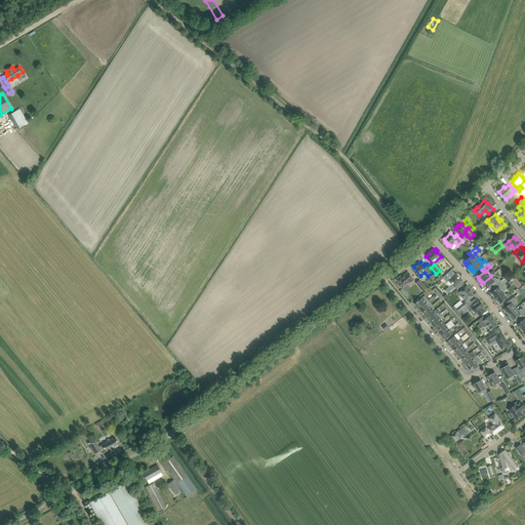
[(398,284),(401,287),(402,287),(403,288),(414,280),(408,272),(404,276),(402,277),(401,276),(396,280),(399,283),(398,284)]
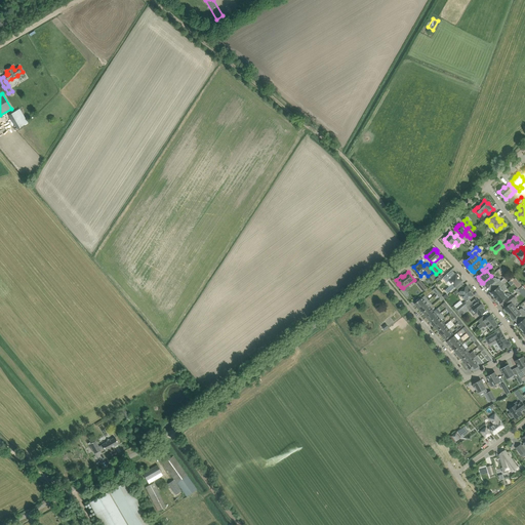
[(458,284),(461,281),(462,280),(456,274),(452,277),(448,273),(442,278),(447,283),(449,281),(452,284),(445,290),(448,294),(458,284)]
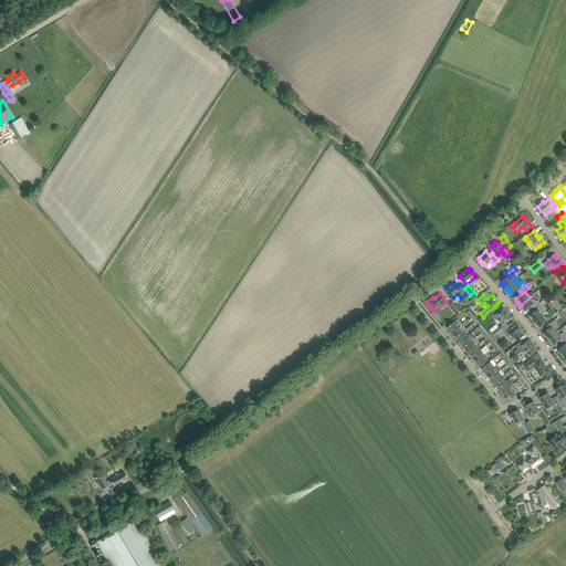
[(530,297),(521,305),(520,306),(522,308),(523,307),(525,311),(531,306),(532,310),(540,303),(537,300),(536,301),(535,300),(534,300),(533,300),(532,301),(530,297)]
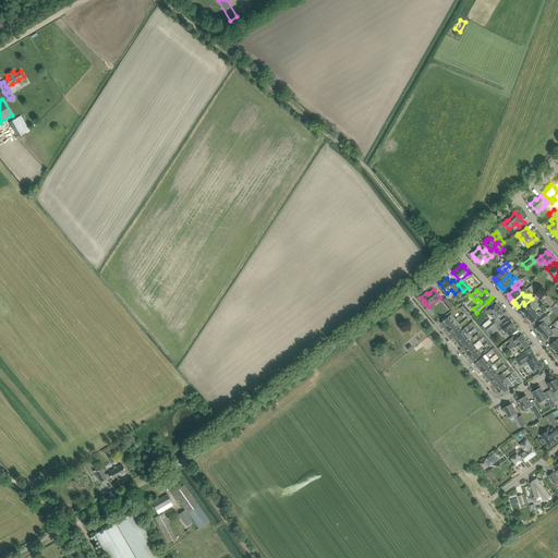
[(548,295),(545,299),(552,306),(555,303),(548,295)]
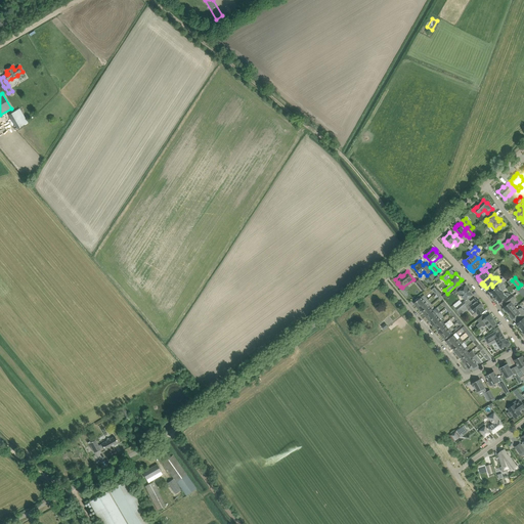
[(419,279),(416,282),(422,291),(426,288),(419,279)]
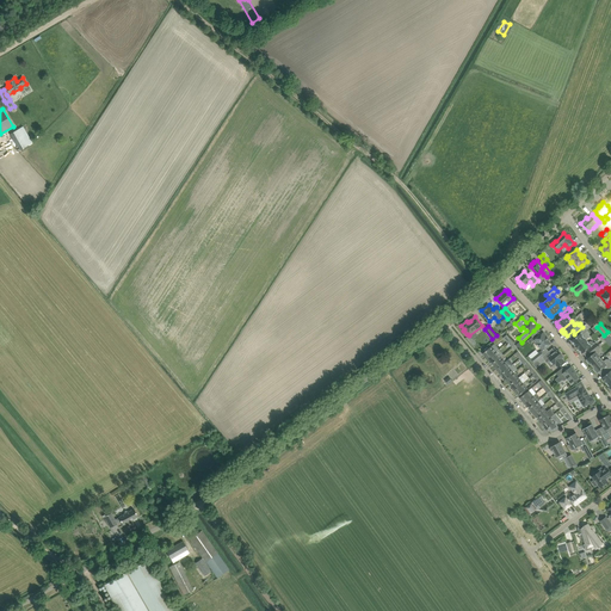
[(576,347),(586,340),(582,334),(586,331),(582,327),(574,334),(576,337),(572,340),(573,341),(573,343),(574,344),(575,345),(576,347)]
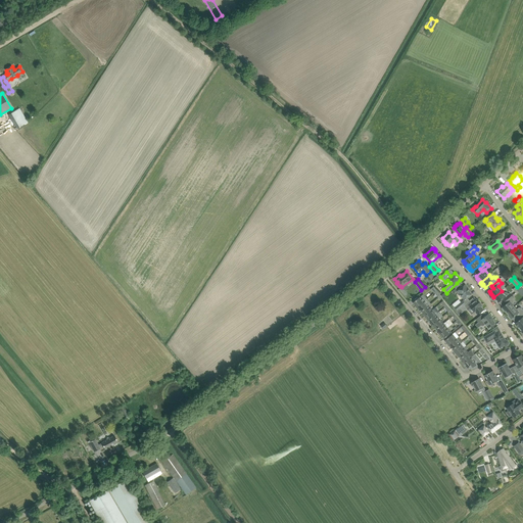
[(472,294),(469,291),(468,289),(468,288),(466,285),(458,291),(460,294),(460,295),(460,296),(461,297),(462,297),(463,297),(465,299),(472,294)]
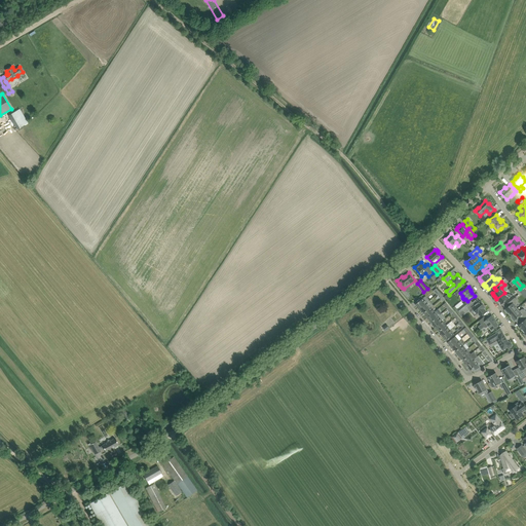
[(504,293),(496,299),(498,301),(498,302),(499,303),(500,304),(501,304),(505,301),(508,303),(515,297),(513,295),(512,296),(511,295),(510,294),(509,294),(508,295),(506,295),(504,293)]
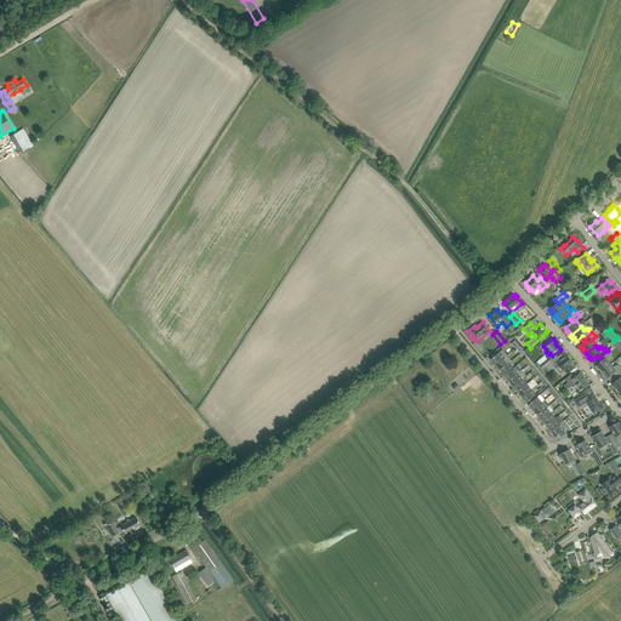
[(599,369),(602,371),(611,364),(609,360),(610,359),(610,358),(610,357),(610,355),(611,354),(608,351),(599,358),(602,362),(597,365),(597,366),(596,366),(598,370),(599,369)]
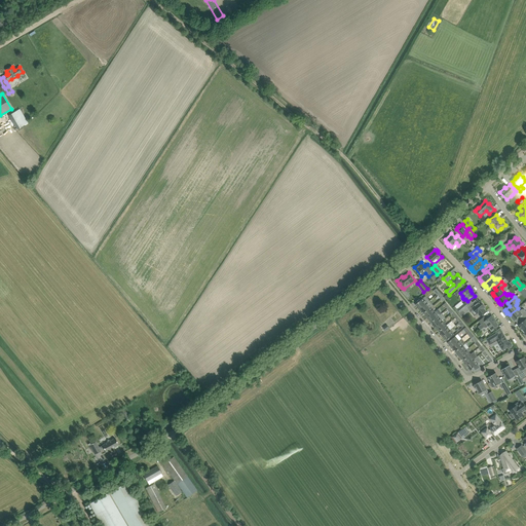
[(415,304),(419,309),(427,302),(423,298),(415,304)]
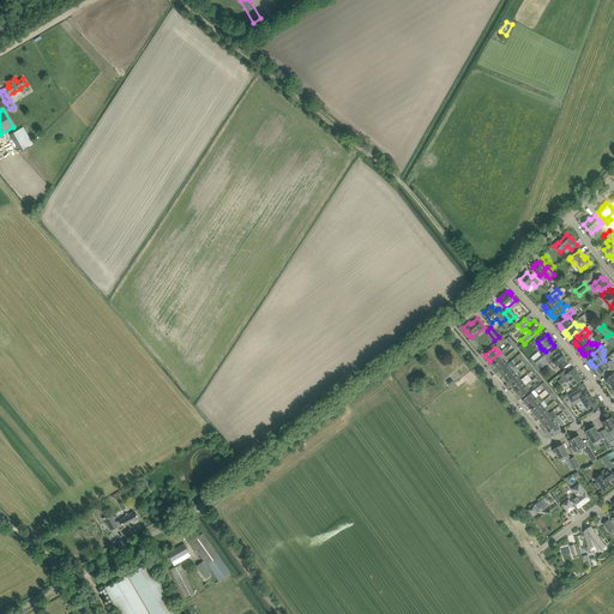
[(547,357),(545,359),(549,365),(553,362),(558,366),(560,368),(567,363),(565,360),(566,359),(564,355),(565,355),(563,351),(561,353),(560,351),(555,356),(552,353),(547,357)]
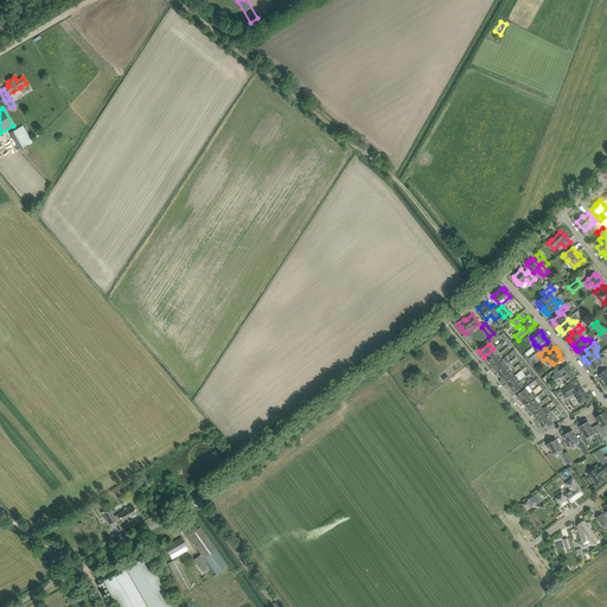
[(493,349),(484,357),(489,362),(498,355),(493,349)]
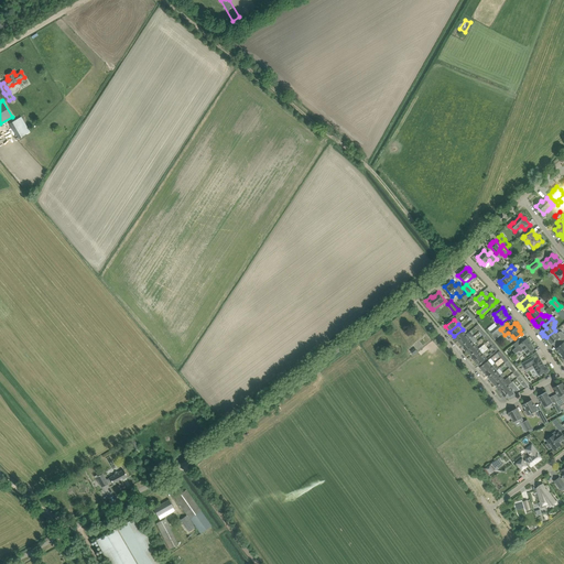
[(496,333),(500,329),(502,328),(499,324),(491,331),(490,332),(489,333),(488,333),(491,337),(491,336),(492,336),(494,335),(496,333)]
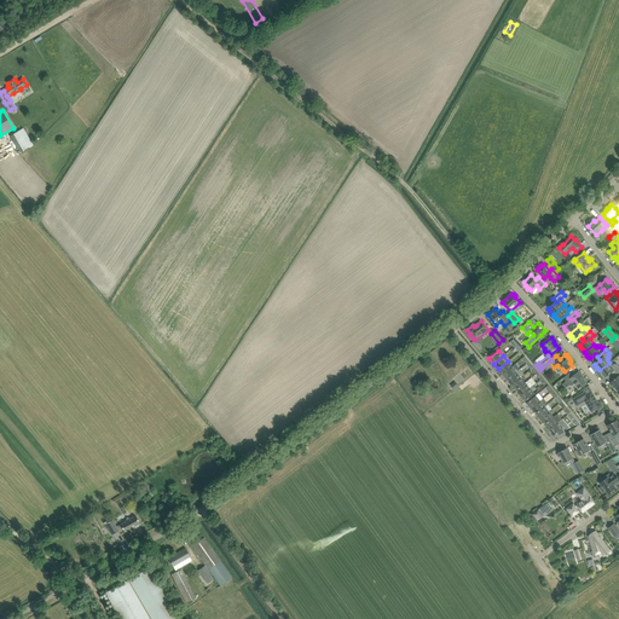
[(508,362),(498,369),(503,375),(512,366),(508,362)]
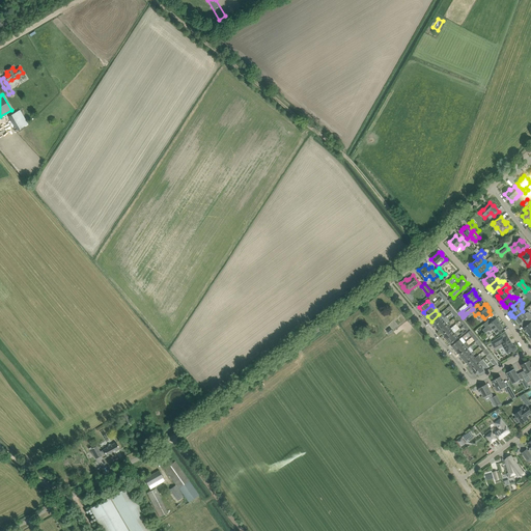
[(523,311),(514,317),(516,320),(515,320),(518,324),(519,323),(519,324),(524,319),(526,323),(526,322),(530,317),(530,314),(529,312),(527,312),(525,314),(523,311)]
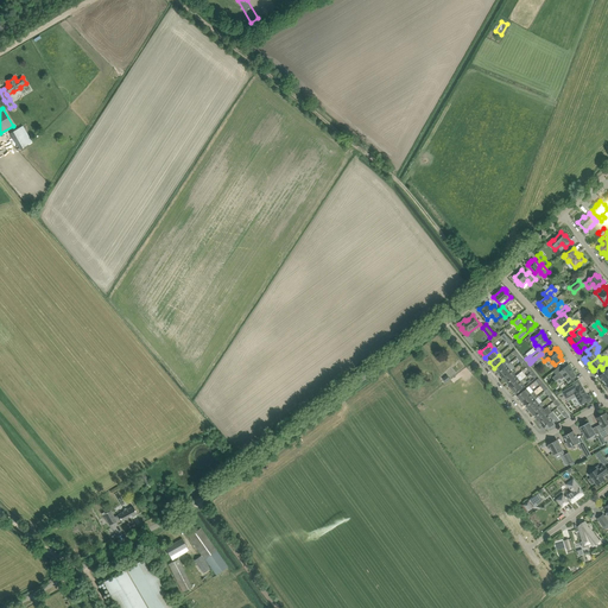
[(502,360),(494,368),(498,373),(507,366),(510,363),(511,362),(507,358),(505,359),(502,360)]
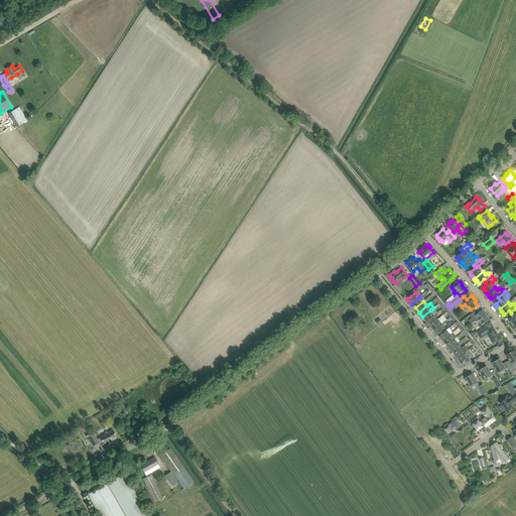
[(475,310),(470,315),(472,318),(475,321),(477,321),(479,319),(483,324),(489,318),(485,313),(486,313),(483,309),(481,311),(478,313),(475,310)]
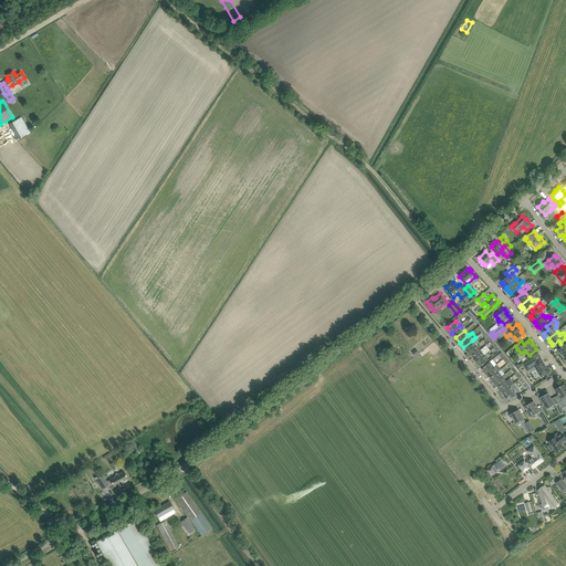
[(472,341),(463,347),(468,353),(477,345),(472,341)]
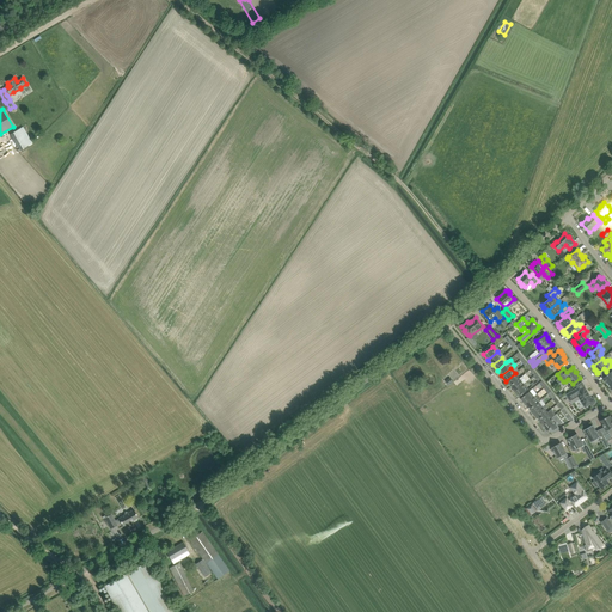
[(515,373),(506,381),(510,386),(520,379),(515,373)]
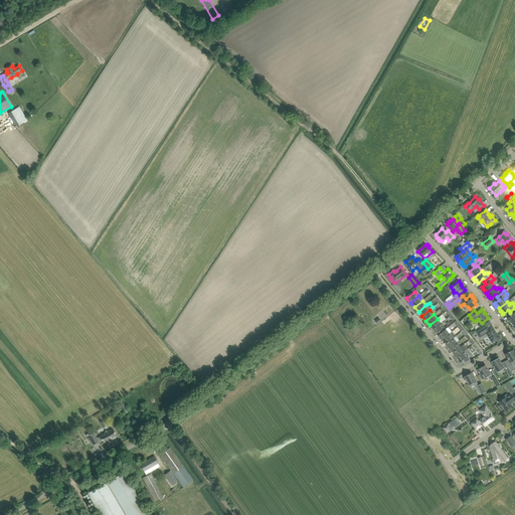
[(438,319),(430,325),(434,330),(441,323),(444,321),(440,317),(438,319)]
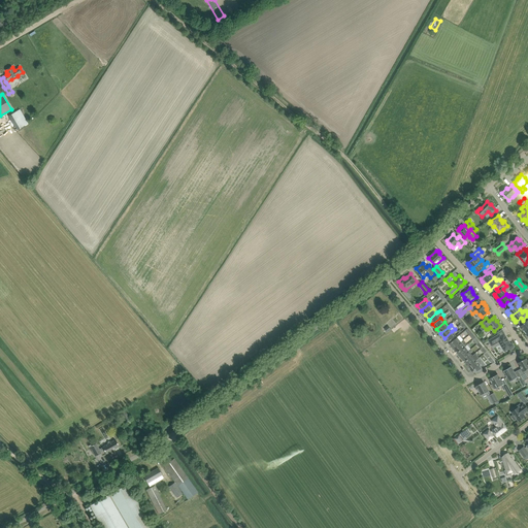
[(452,331),(444,338),(448,342),(456,336),(452,331)]
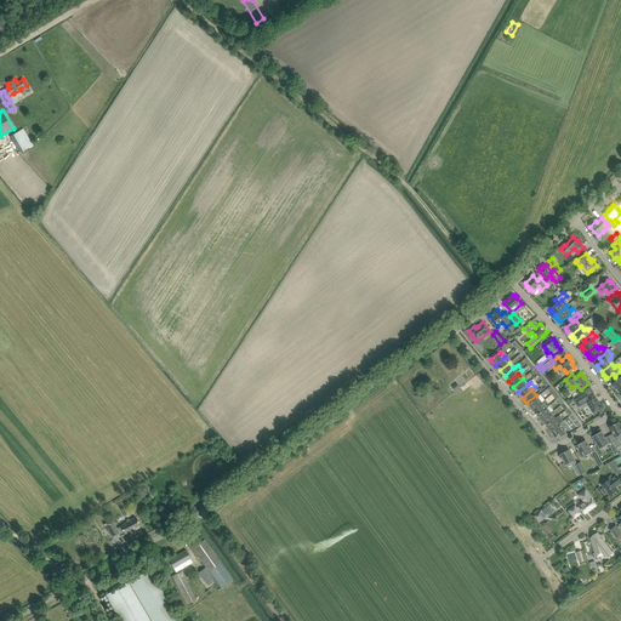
[(574,400),(579,408),(587,403),(594,414),(599,410),(602,411),(604,410),(604,406),(603,404),(600,404),(593,392),(590,394),(588,393),(586,394),(586,393),(574,400)]
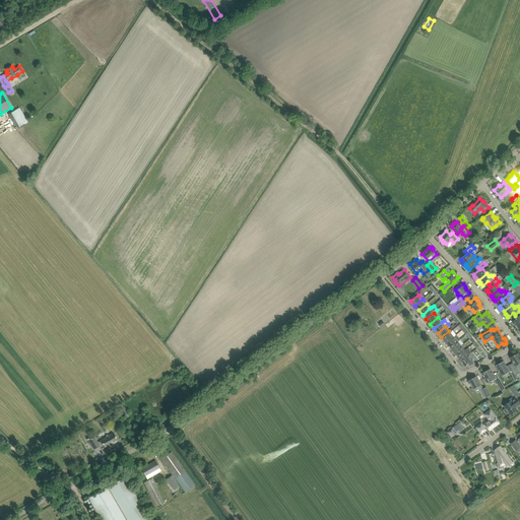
[(443,338),(446,343),(454,337),(450,332),(443,338)]
